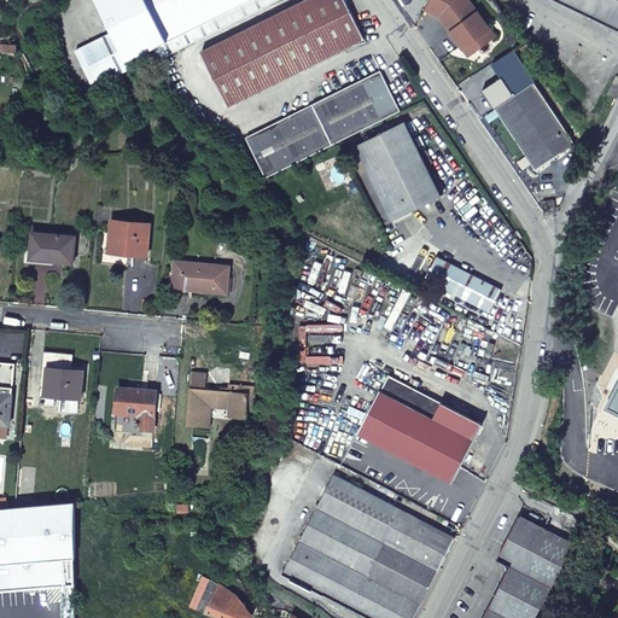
[(97,0),(112,31),(76,48),(94,85),(130,68),(127,60),(138,54),(143,62),(269,0),(97,0)]
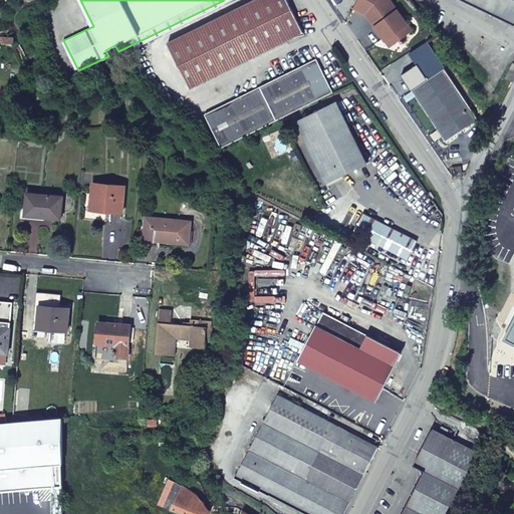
[(287,0),(250,0),(168,41),(191,86),(303,31),(287,0)]
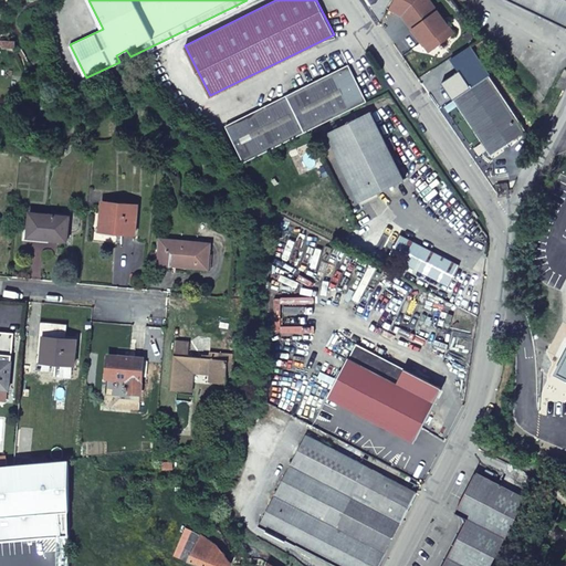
[(431,0),(392,0),(390,4),(402,12),(425,41),(436,33),(440,40),(454,30),(431,0)]
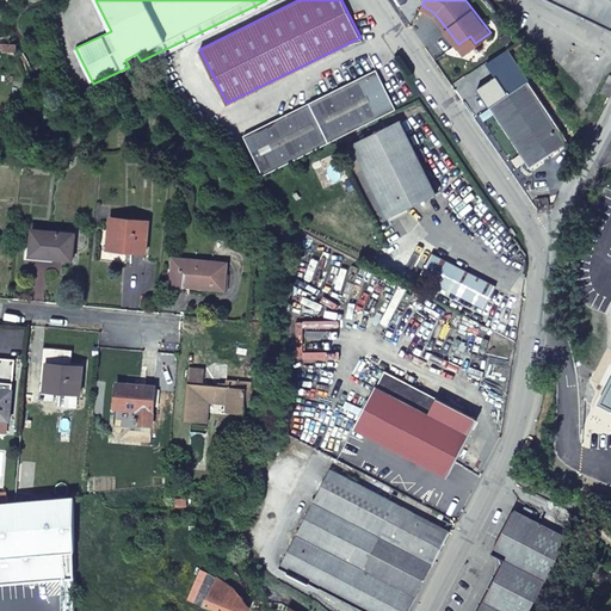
[(610,0),(554,0),(610,28),(610,0)]
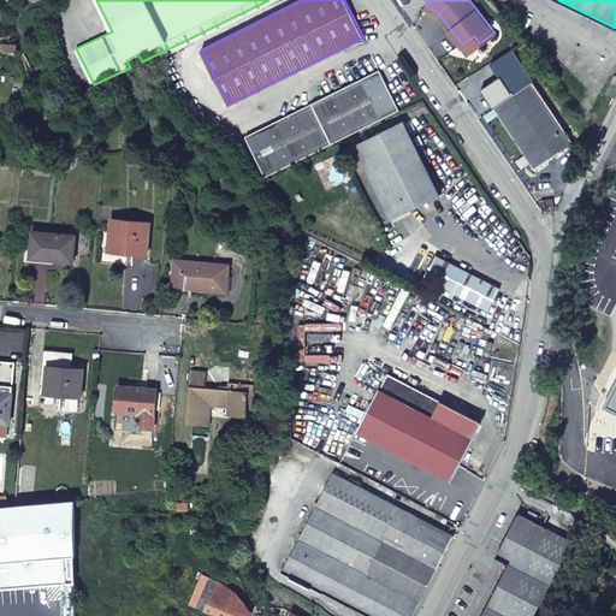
[(474,36),(462,45),(467,52),(479,43),(474,36)]
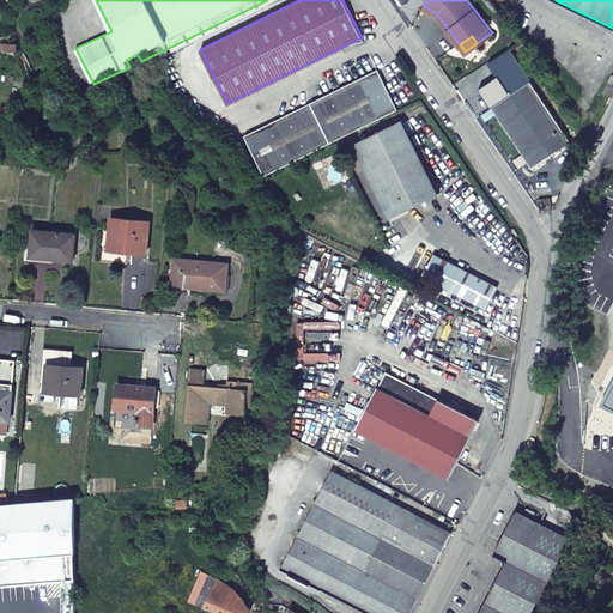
[(519,87),(530,80),(509,48),(490,61),(510,93),(519,87)]
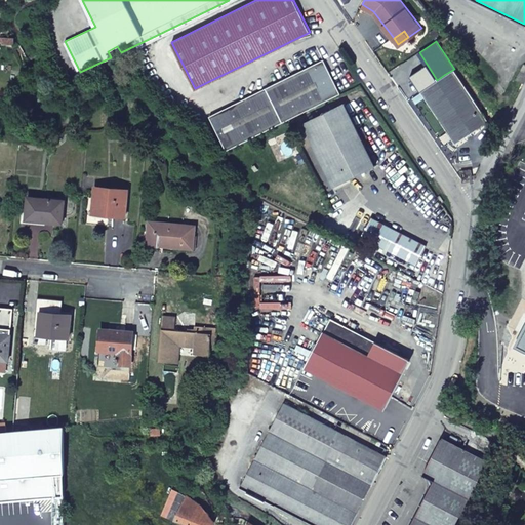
[(282,122),(340,93),(323,58),(266,87),(282,122)]
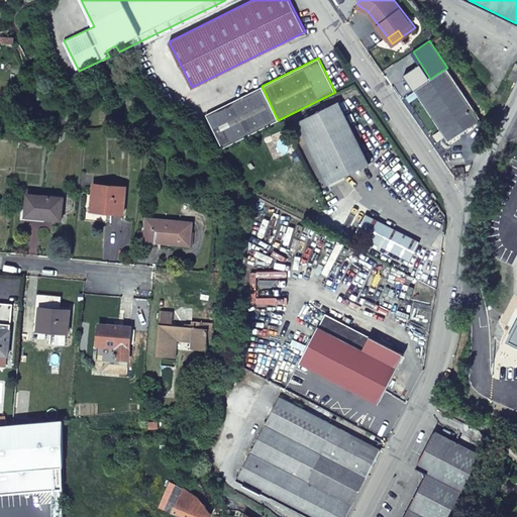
[(515,81),(516,77),(516,62),(508,77),(515,81)]
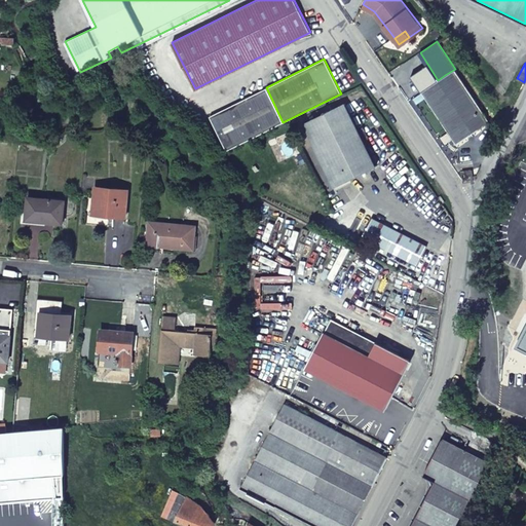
[(489,120),(486,115),(455,69),(445,75),(438,80),(421,90),(456,142),(489,120)]
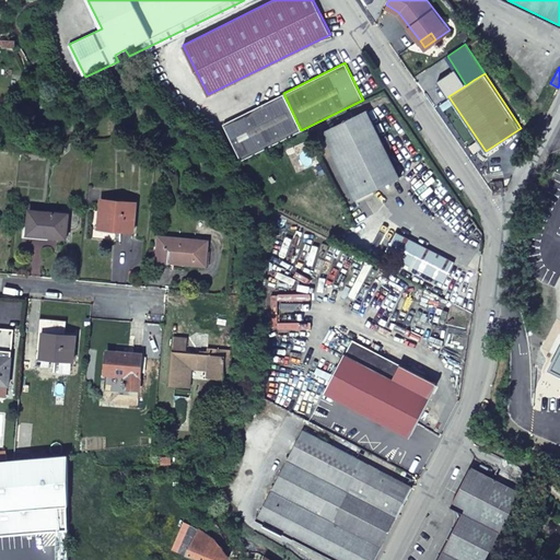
[(532,88),(527,92),(535,100),(539,95),(532,88)]
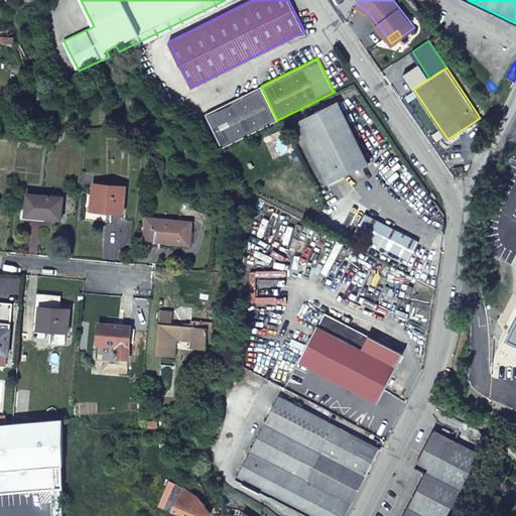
[(206,113),(223,147),(277,120),(261,86),(206,113)]
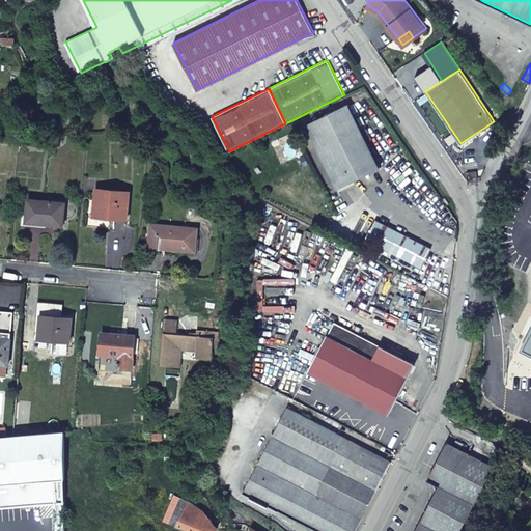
[(311,123),(342,187),(381,168),(350,105),(311,123)]
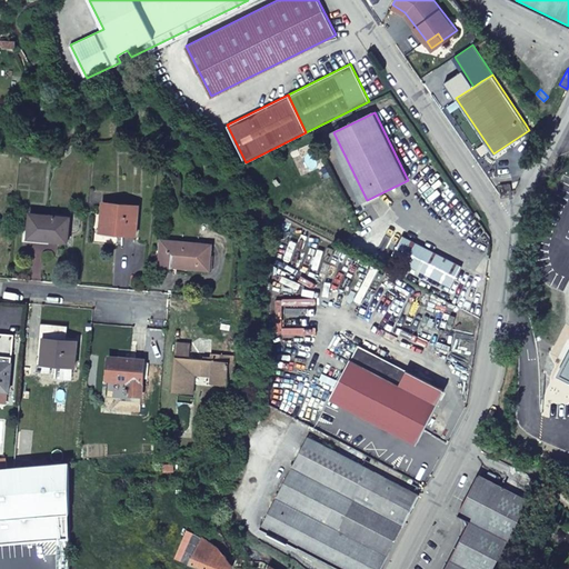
[(502,195),(511,193),(510,182),(500,183),(502,195)]
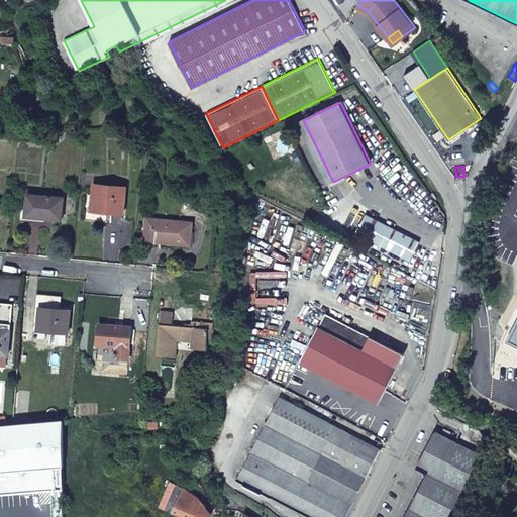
[(93,185),(91,211),(123,215),(125,188),(93,185)]
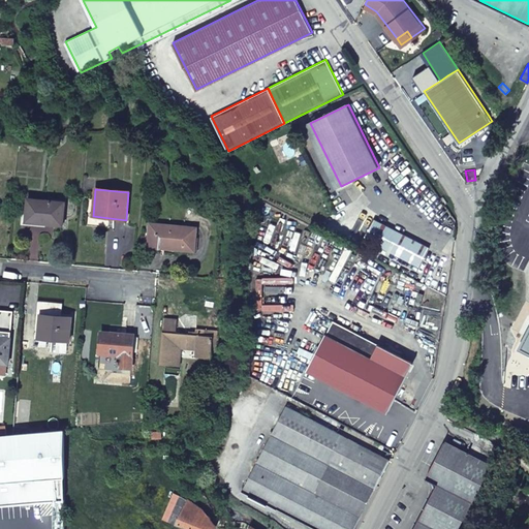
[(28,198),(26,221),(38,222),(45,223),(45,224),(63,226),(64,203),(28,198)]
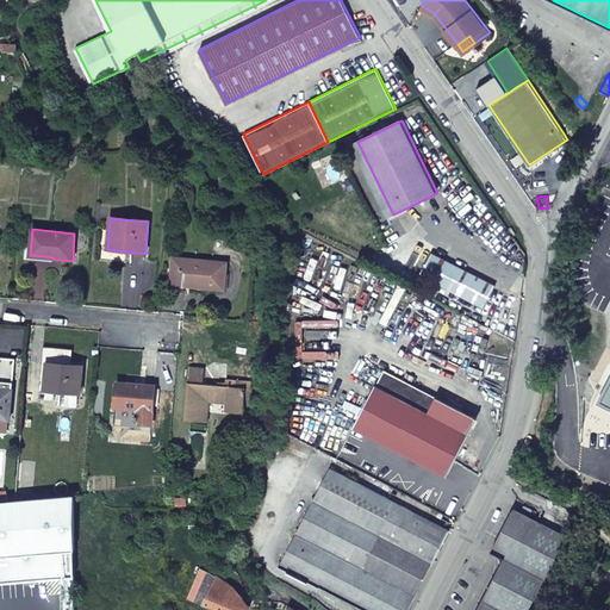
[(497,286),(434,254),(422,274),(486,307),(497,286)]
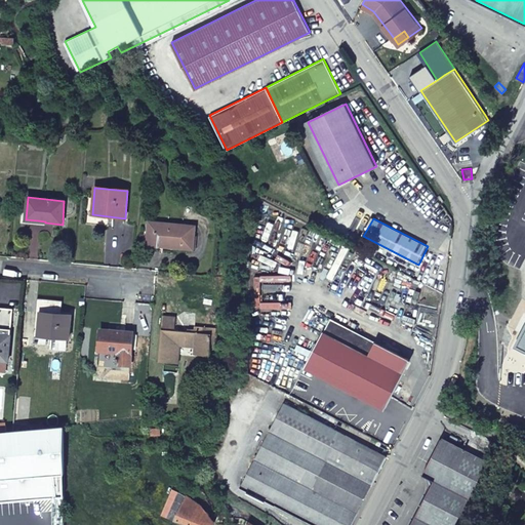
[(148,245),(162,246),(192,249),(195,227),(150,221),(148,245)]
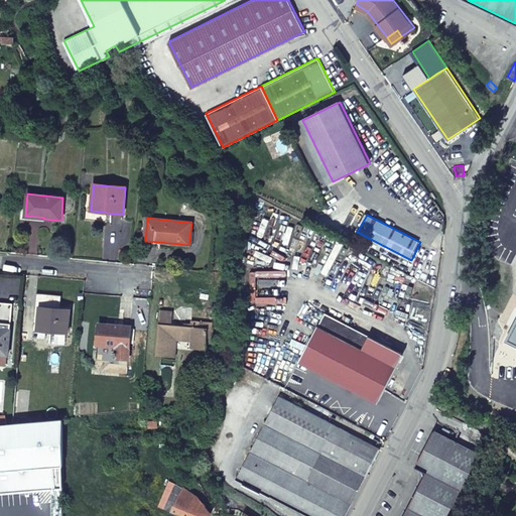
[(480,270),(484,284),(490,283),(485,269),(480,270)]
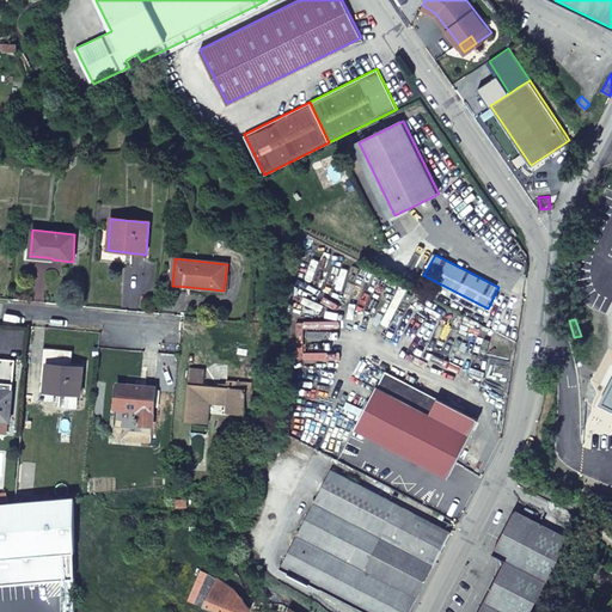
[(66,366),(50,365),(49,363),(47,391),(80,395),(83,367),(66,366)]
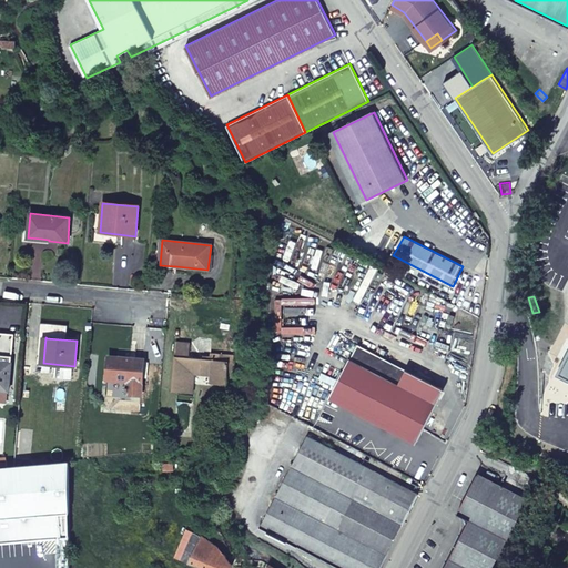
[(190,343),(175,342),(171,392),(186,393),(188,386),(194,387),(195,375),(211,377),(211,383),(226,385),(226,378),(229,362),(234,362),(234,355),(210,353),(209,359),(189,357),(190,343)]
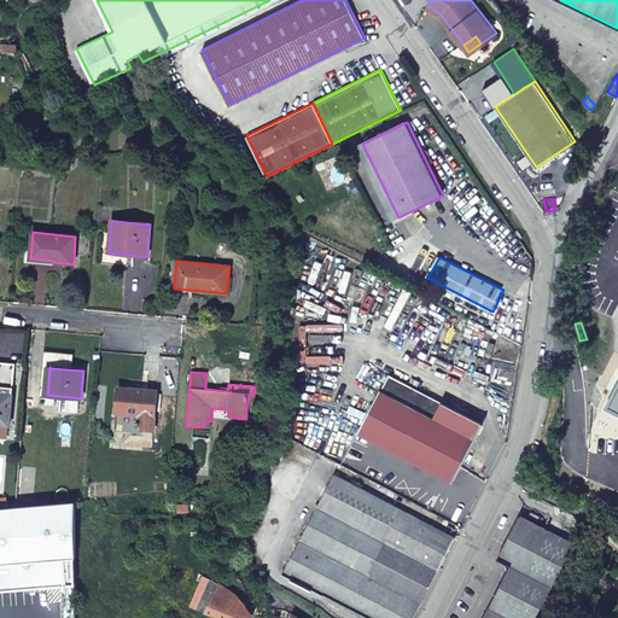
[(391,375),(383,391),(435,418),(443,402),(391,375)]
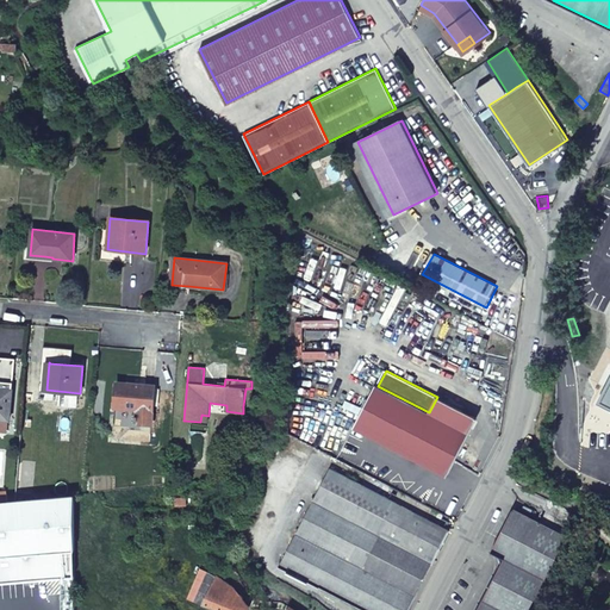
[(137,423),(151,424),(155,387),(130,385),(117,385),(114,409),(138,410),(137,423)]
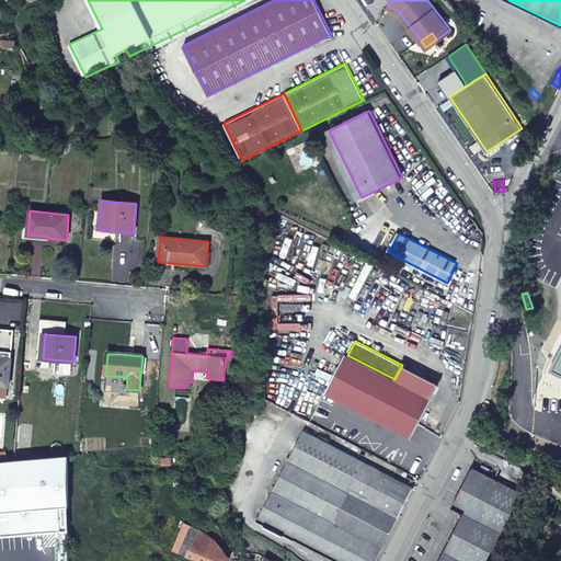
[(395,379),(347,355),(328,393),(412,438),(433,399),(395,379)]
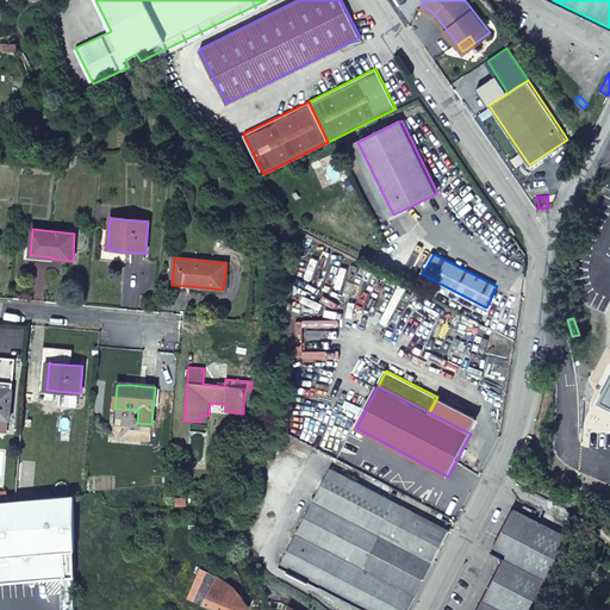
[(0,418),(10,419),(12,388),(0,387),(0,418)]
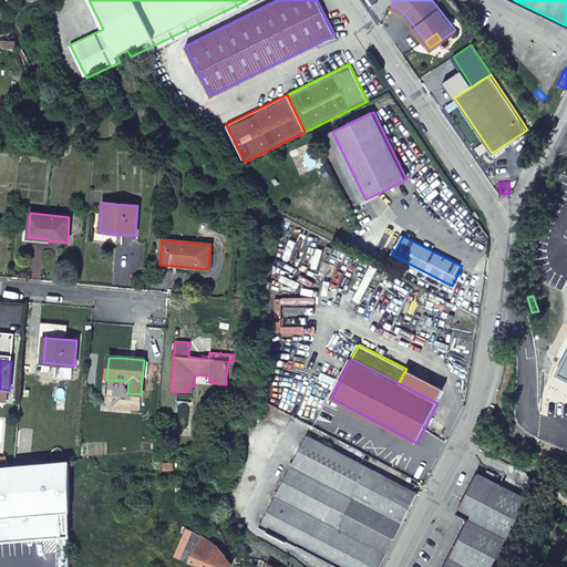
[(399,383),(437,403),(445,389),(406,369),(399,383)]
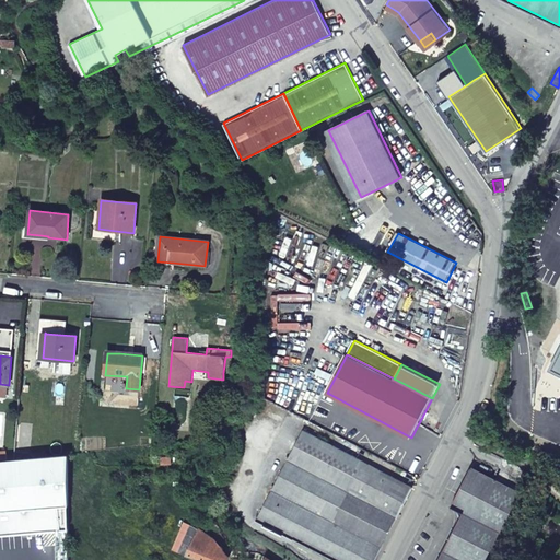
[(348,559),(370,559),(389,524),(409,485),(305,430),(258,520),(296,538),(299,534),(348,559)]
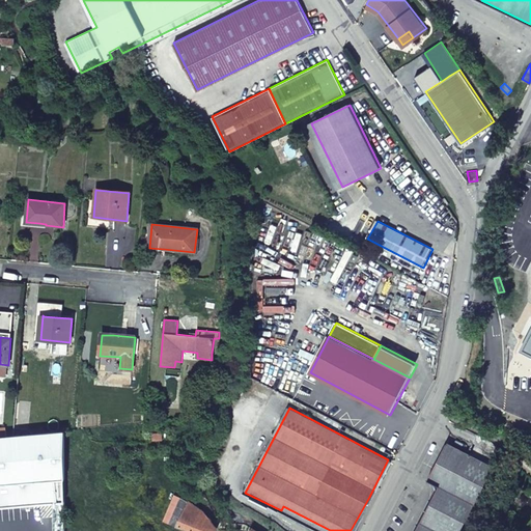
[(65,431),(0,438),(0,507),(64,502),(65,431)]
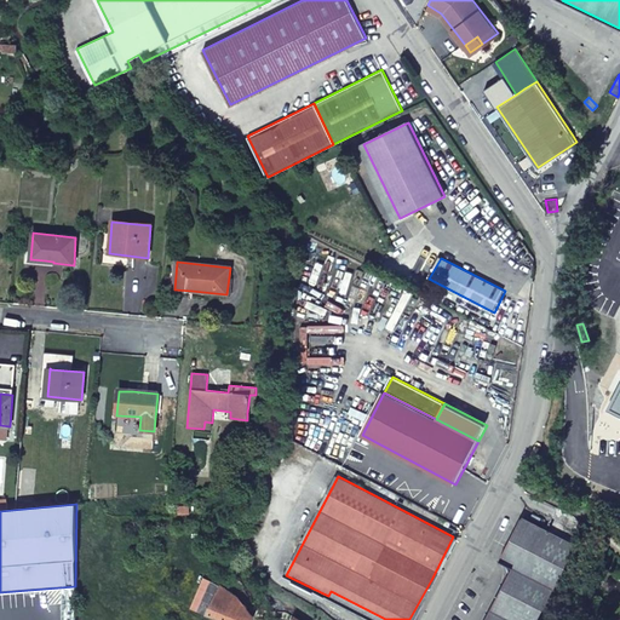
[(487,619),(539,619),(578,545),(523,518),(501,561),(515,568),(487,619)]
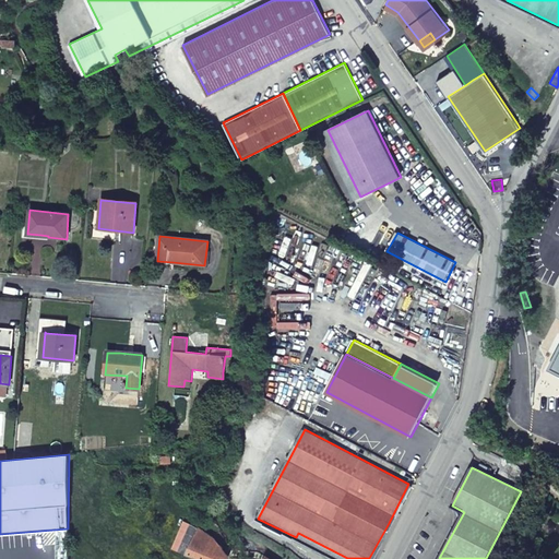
[(408,484),(389,523),(369,558),(347,558),(298,533),(296,537),(337,558),(376,558),(414,486),(408,484)]
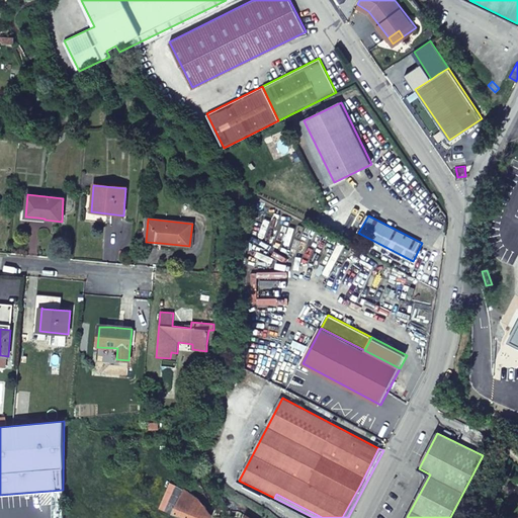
[(182,492),(200,500),(203,491),(199,489),(181,473),(179,477),(174,475),(173,476),(169,473),(166,481),(170,483),(159,507),(173,513),(182,492)]
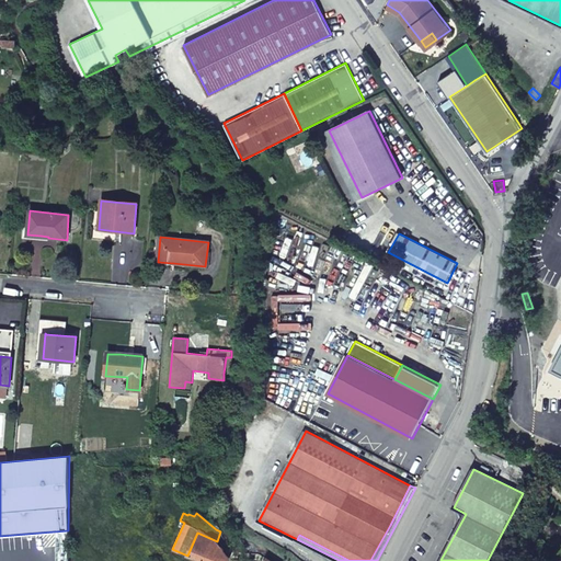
[(227,560),(229,558),(217,541),(197,533),(187,556),(201,560),(227,560)]
